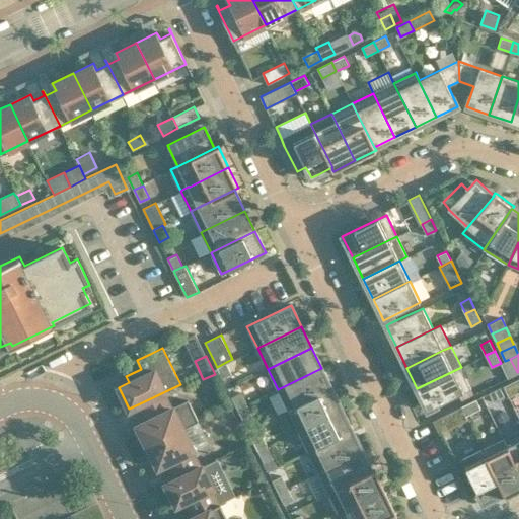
[(510,359),(505,361),(505,362),(501,364),(508,377),(517,372),(510,359)]
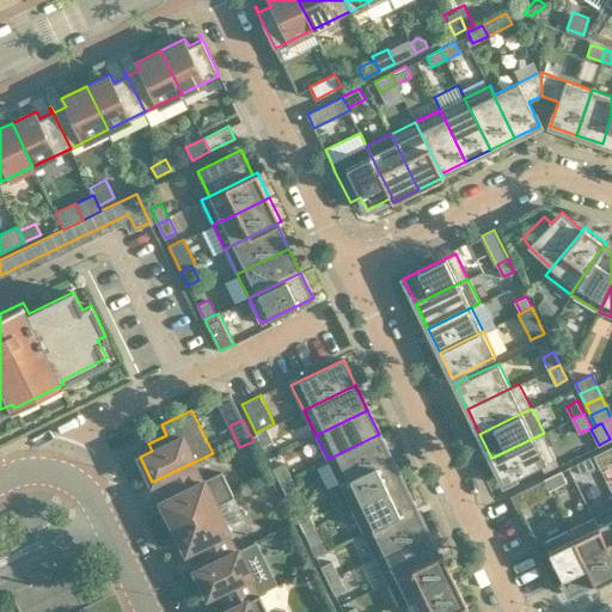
[(267,427),(256,433),(262,446),(273,440),(267,427)]
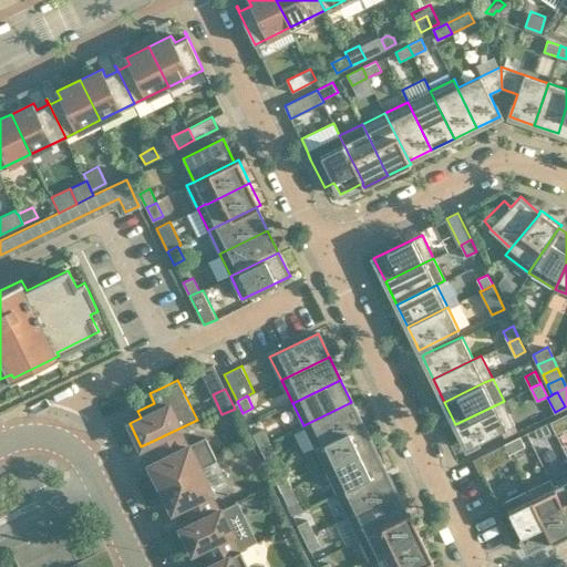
[(504,401),(455,424),(466,449),(515,424),(504,401)]
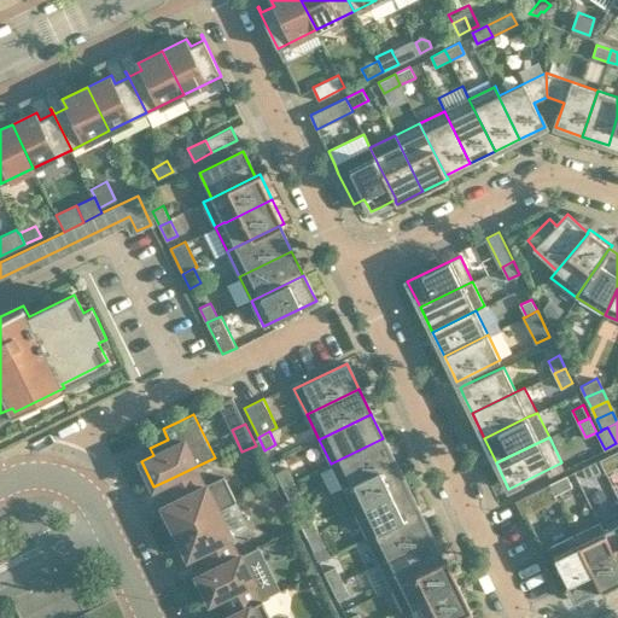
[(331,464),(343,489),(395,462),(383,438),(331,464)]
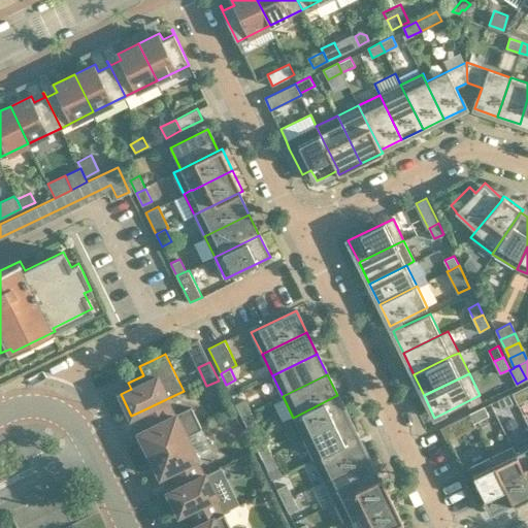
[(527,384),(513,392),(517,401),(518,404),(527,399),(527,384)]
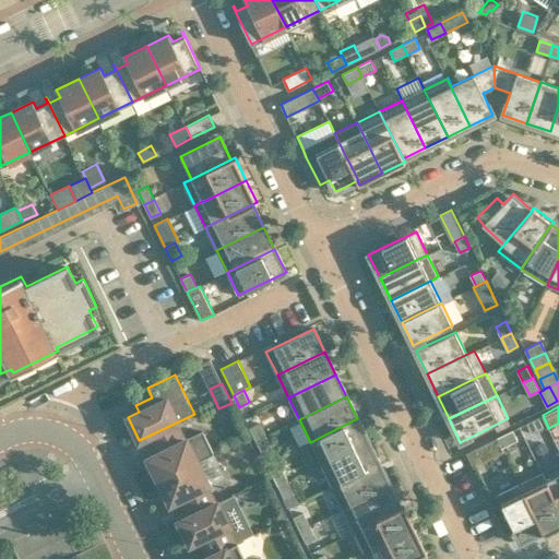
[(528,421),(526,424),(531,433),(533,432),(547,425),(543,415),(528,421)]
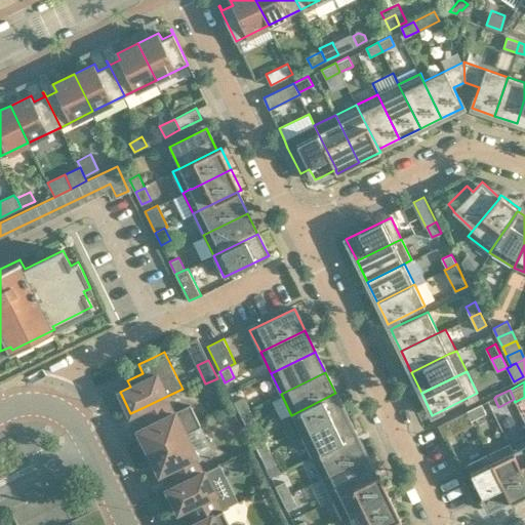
[(291,415),(301,436),(346,414),(335,393),(291,415)]
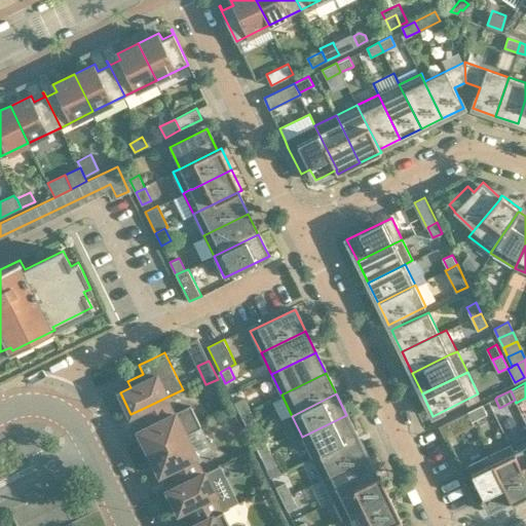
[(174,413),(165,398),(142,409),(149,425),(139,430),(149,452),(186,434),(201,426),(190,405),(174,413)]
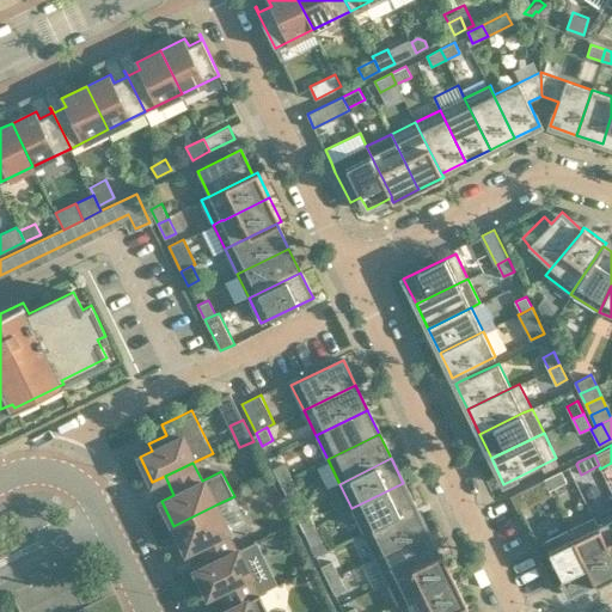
[(274,469),(280,482),(289,477),(282,464),(274,469)]
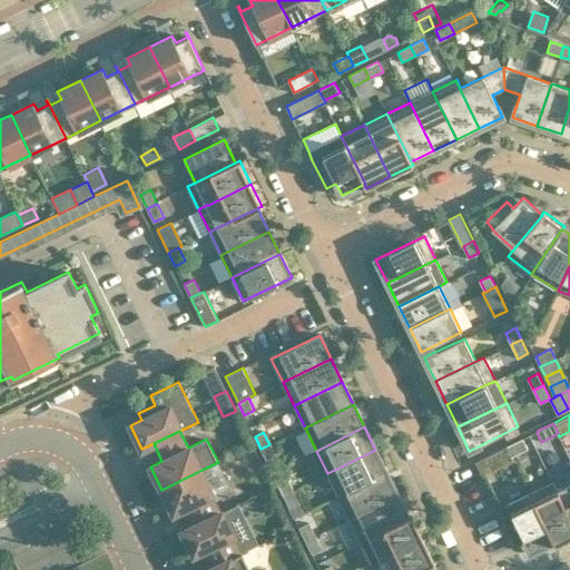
[(522,438),(507,445),(512,455),(528,449),(522,438)]
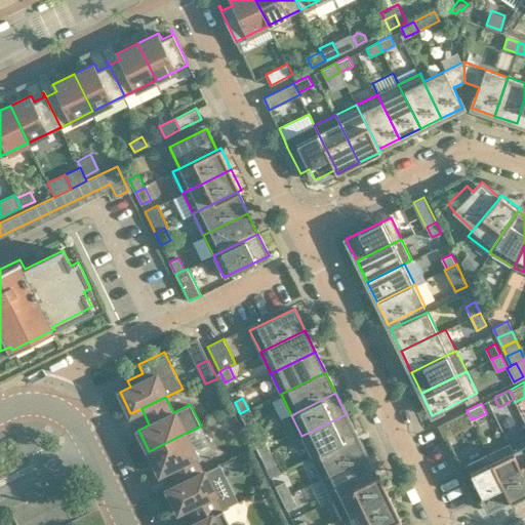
[(248,409),(240,413),(246,425),(253,420),(248,409)]
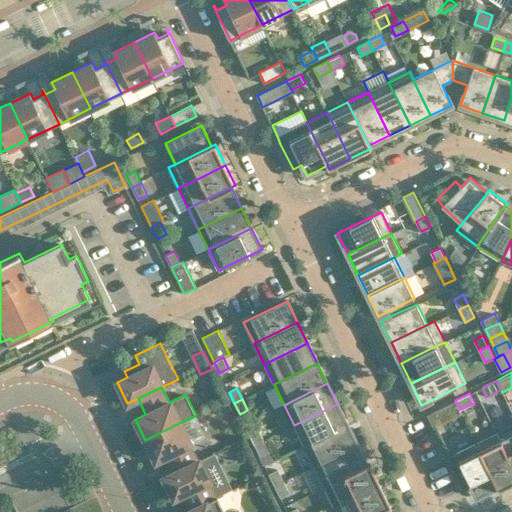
[(461,413),(460,409),(455,400),(427,414),(433,427),(461,413)]
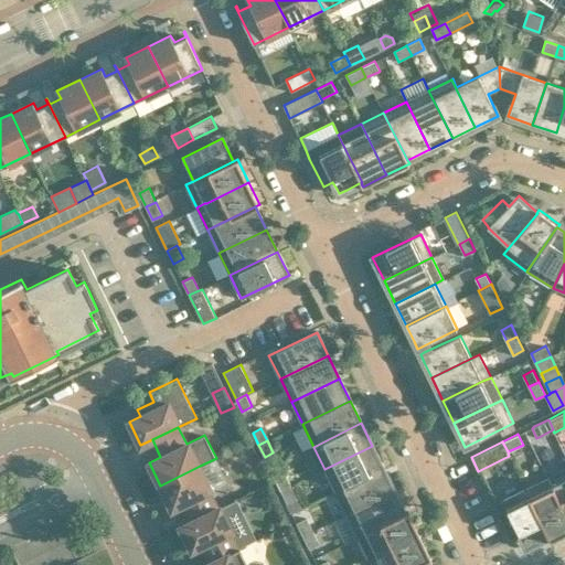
[(324,469),(336,491),(383,468),(372,446),(324,469)]
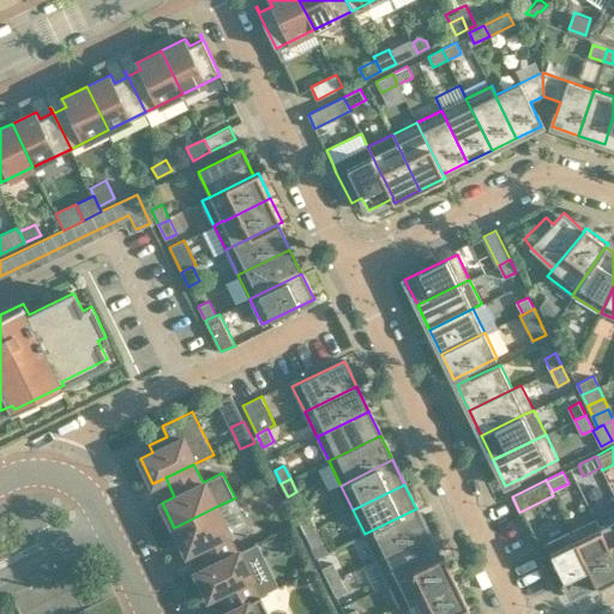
[(281,501),(264,509),(276,533),(293,524),(281,501)]
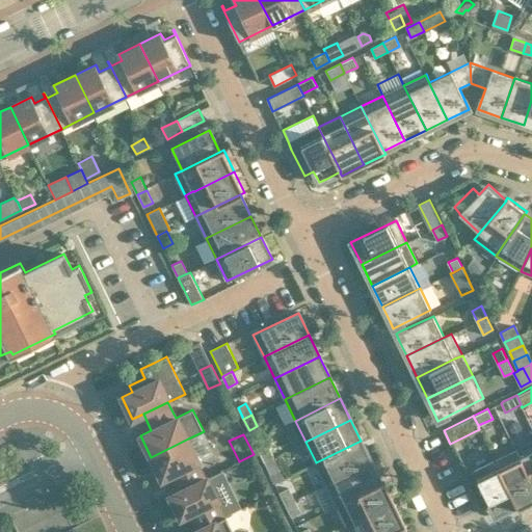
[(200,461),(188,439),(151,457),(162,479),(173,474),(181,489),(205,478),(196,462),(200,461)]
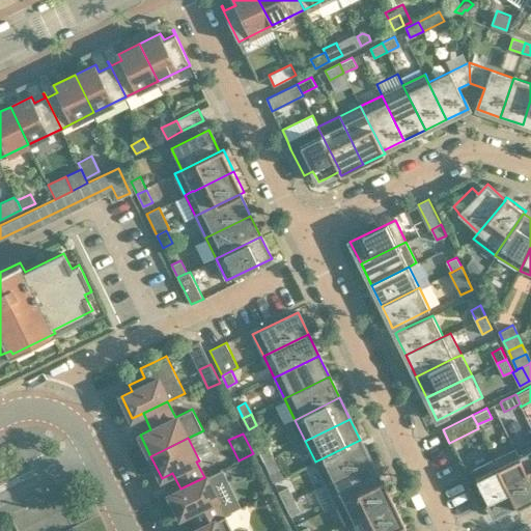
[(315,462),(326,483),(370,462),(360,440),(315,462)]
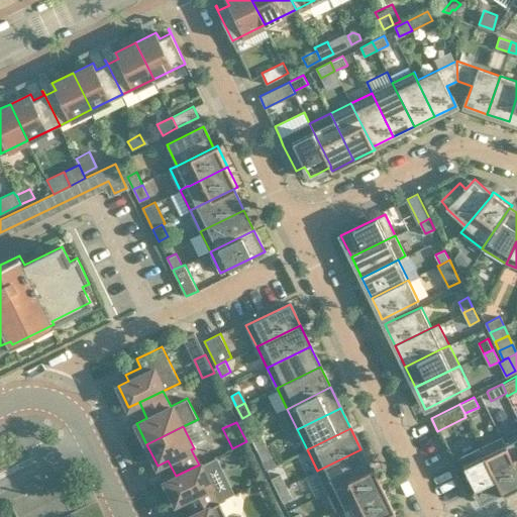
[(516,428),(501,436),(516,469),(516,428)]
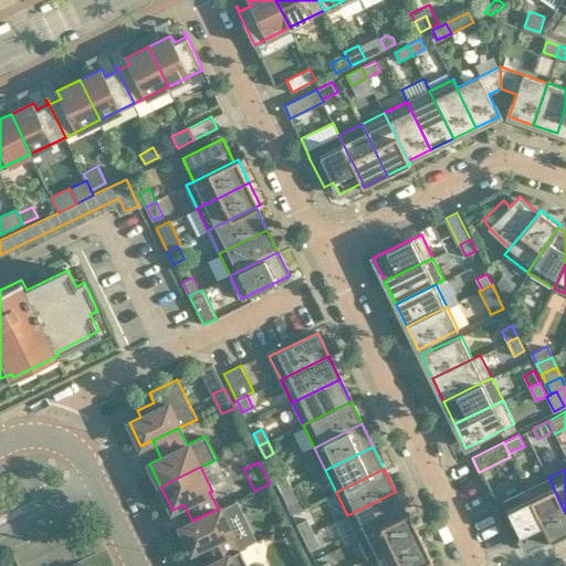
[(284,474),(275,479),(282,492),(291,486),(284,474)]
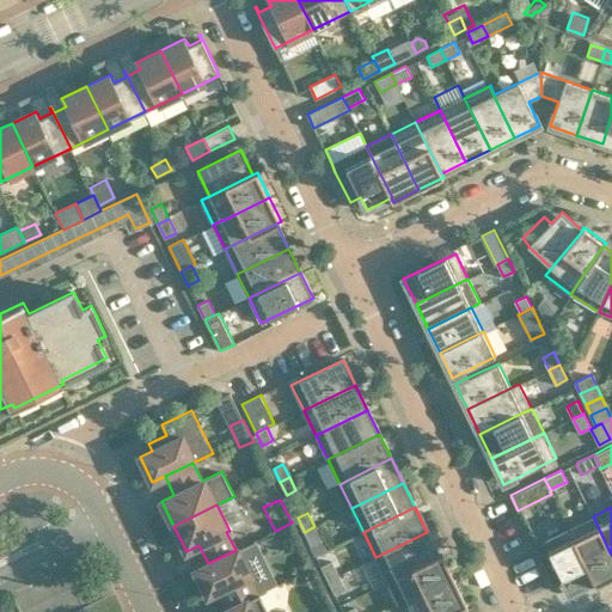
[(611,555),(593,516),(569,528),(594,581),(597,586),(611,577),(611,555)]
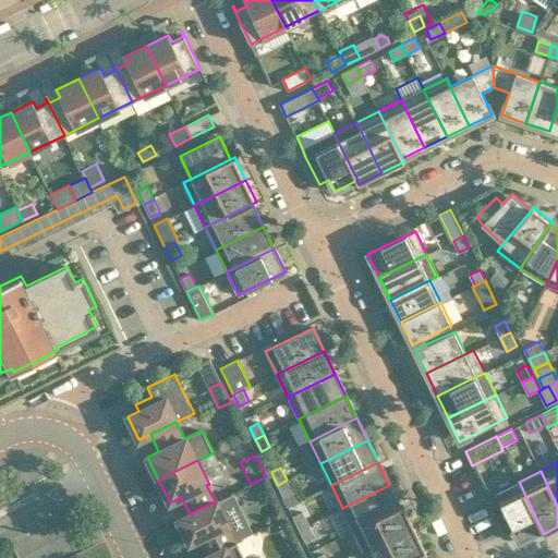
[(287,480),(278,485),(283,497),(293,493),(287,480)]
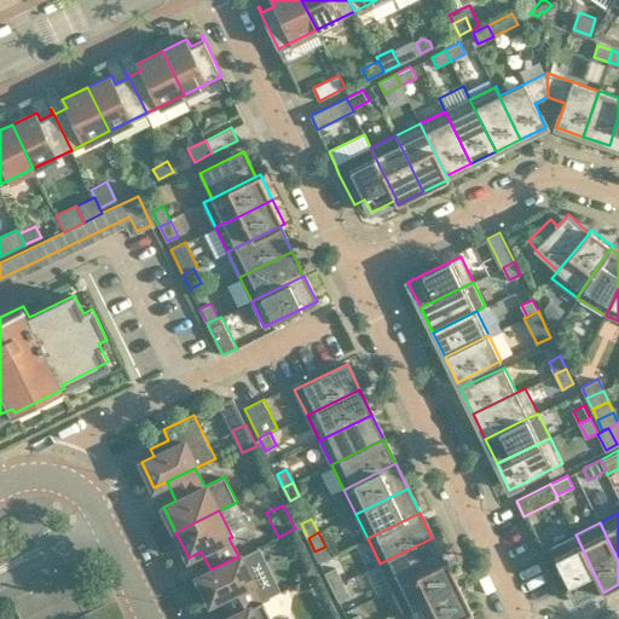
[(601,588),(576,534),(541,551),(560,590),(568,586),(576,600),(601,588)]
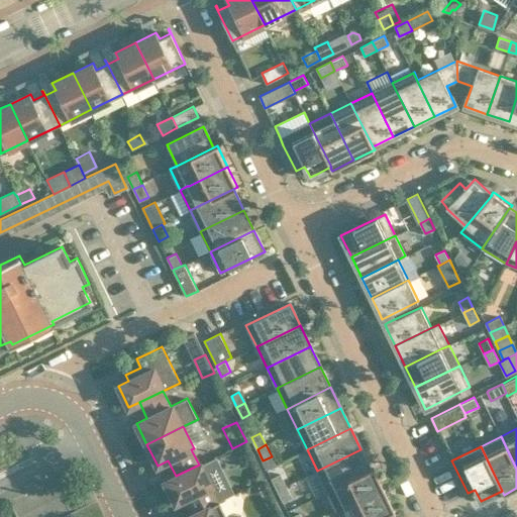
[(317,471),(327,491),(371,470),(360,449),(317,471)]
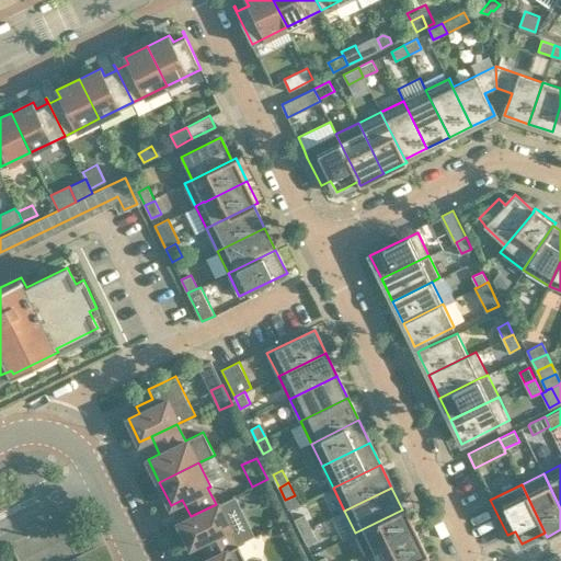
[(202,540),(210,558),(236,545),(228,528),(230,527),(218,503),(216,504),(191,516),(179,522),(191,546),(202,540)]
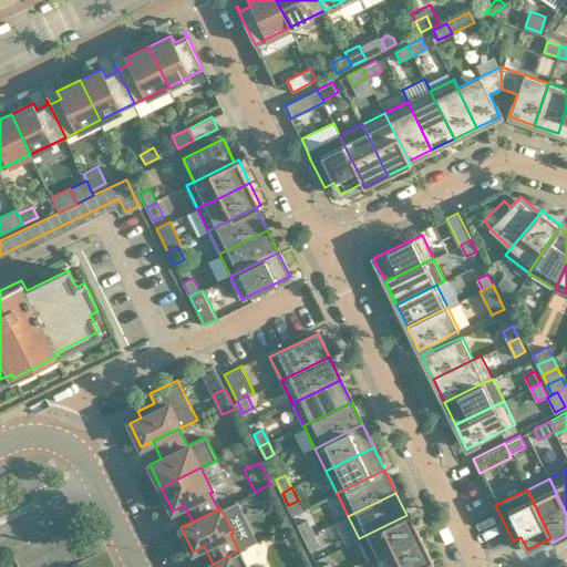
[(367,535),(359,538),(370,562),(378,557),(418,538),(422,536),(410,513),(406,515),(367,535)]
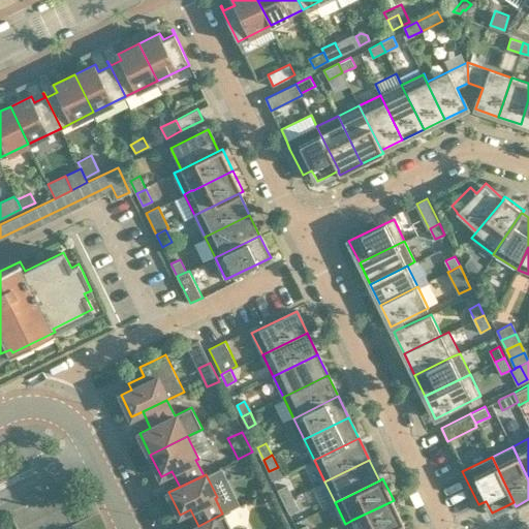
[(259,483),(257,489),(260,495),(271,491),(266,479),(259,483)]
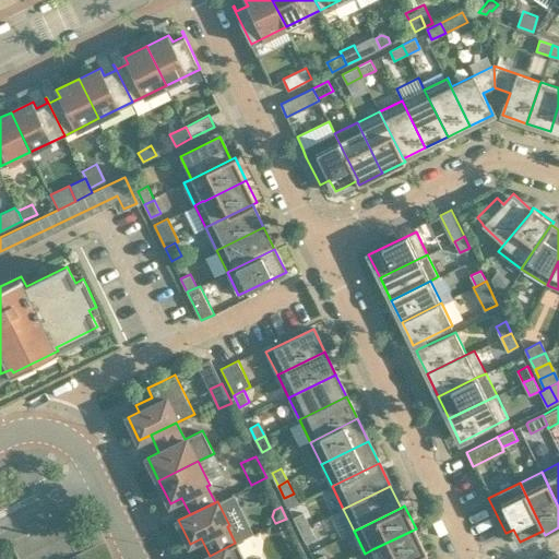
[(294,518),(300,531),(309,525),(302,513),(301,514),(294,518)]
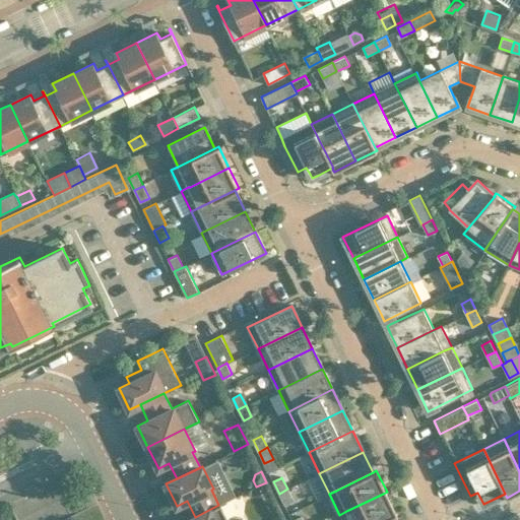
[(287,489),(279,494),(284,505),(294,501),(287,489)]
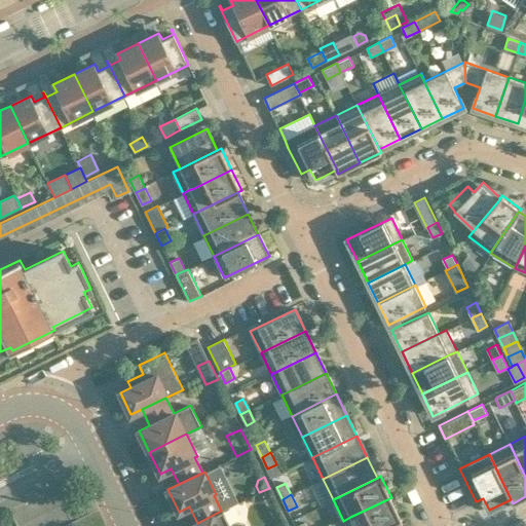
[(387,499),(350,517),(354,525),(385,525),(398,520),(399,521),(402,519),(391,497),(387,499)]
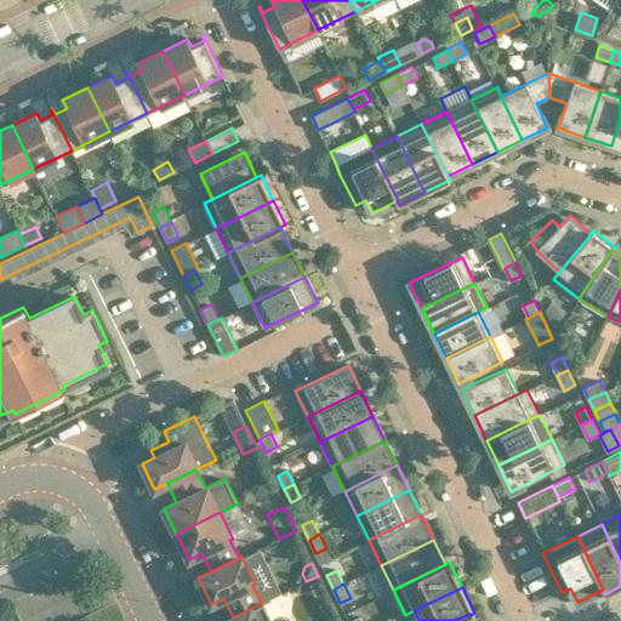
[(233,617),(223,620),(291,620),(291,619),(286,616),(278,615),(272,619),(265,603),(263,602),(261,603),(233,617)]
